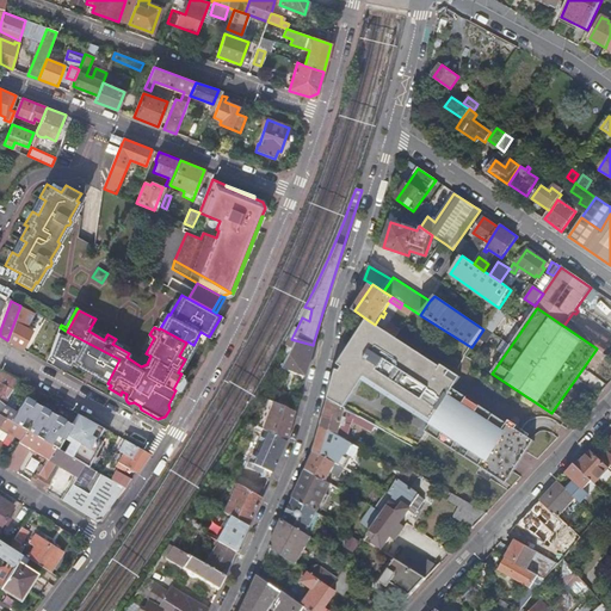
[(597,349),(610,358),(610,350),(608,347),(610,343),(610,335),(578,312),(575,314),(573,313),(563,326),(597,349)]
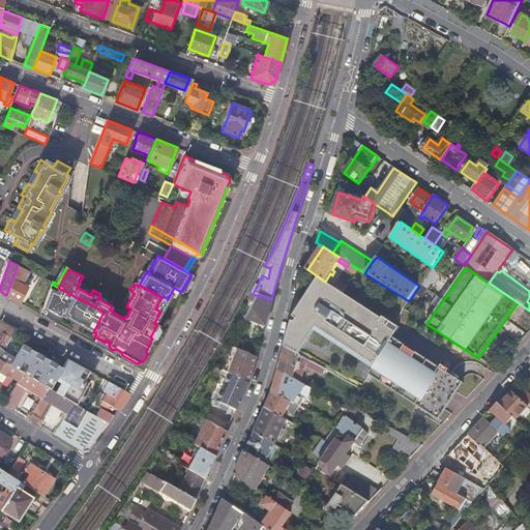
[(18,273),(15,273),(6,295),(20,302),(28,287),(17,282),(22,272),(19,271),(18,273)]
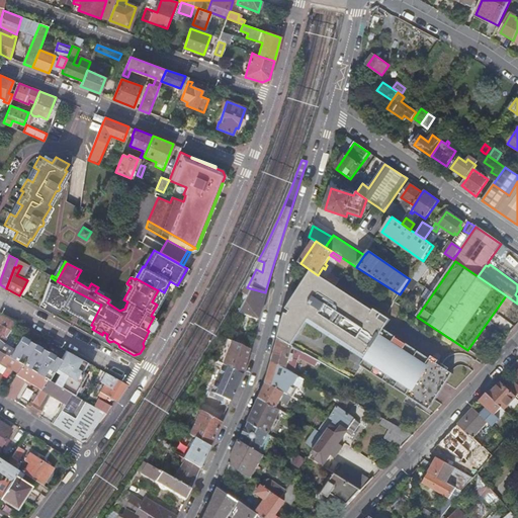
[(318,275),(312,271),(286,310),(290,312),(288,315),(285,314),(281,330),(278,339),(292,347),(297,336),(305,322),(325,334),(350,350),(363,358),(365,359),(361,366),(430,411),(453,374),(445,368),(438,364),(439,361),(432,357),(430,359),(384,331),(391,321),(374,311),(373,312),(335,286),(334,286),(331,284),(318,275)]
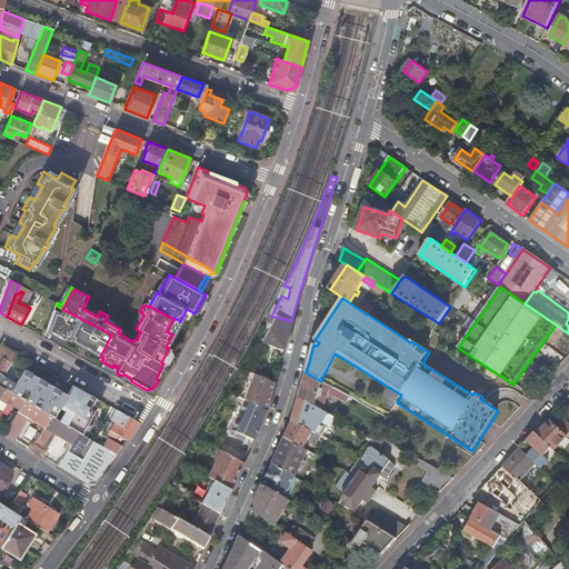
[(83,320),(62,309),(56,305),(55,305),(45,333),(56,340),(58,337),(65,341),(67,338),(76,343),(83,320)]
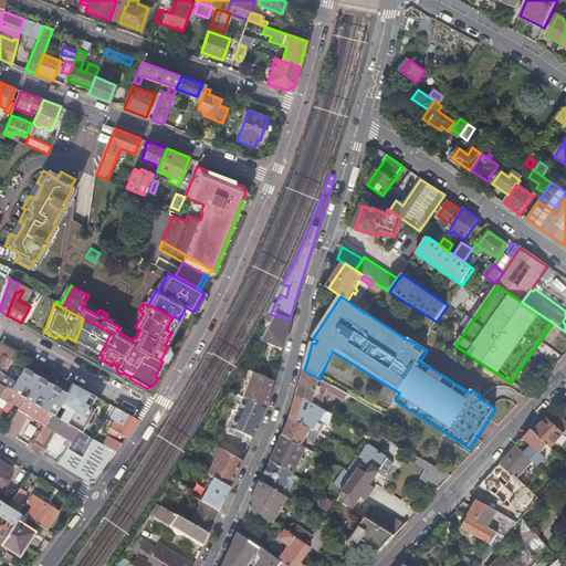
[(282,349),(290,320),(273,315),(260,342),(282,349)]
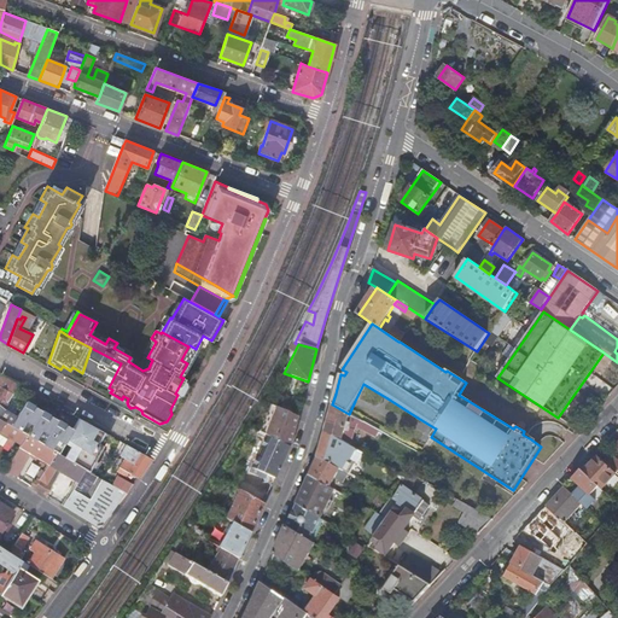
[(99,382),(109,388),(121,363),(91,348),(82,373),(86,374),(89,368),(103,375),(99,382)]
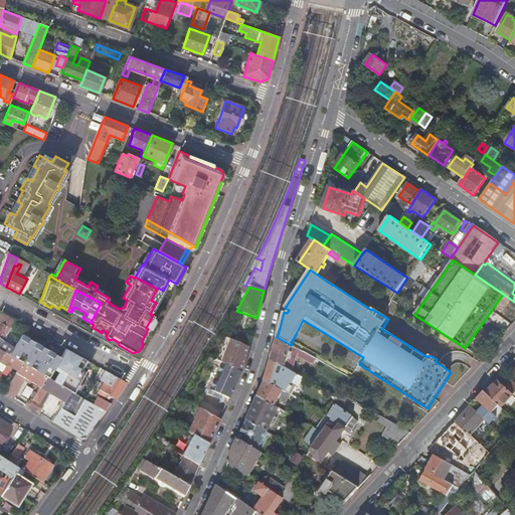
[(9,354),(14,347),(11,346),(2,341),(6,334),(9,330),(11,331),(13,328),(11,327),(14,320),(0,312),(0,348),(4,351),(9,354)]
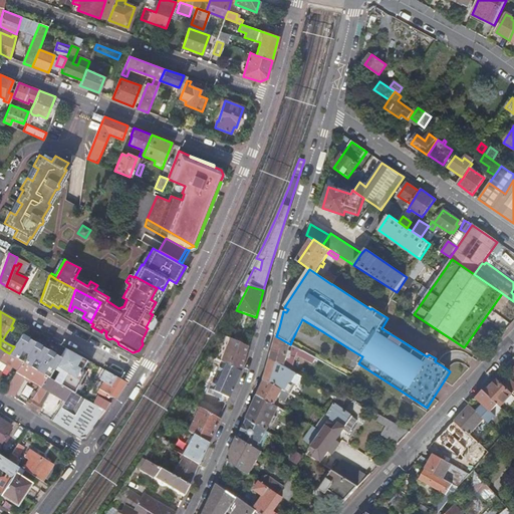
[(222,325),(218,332),(227,337),(232,339),(235,332),(222,325)]
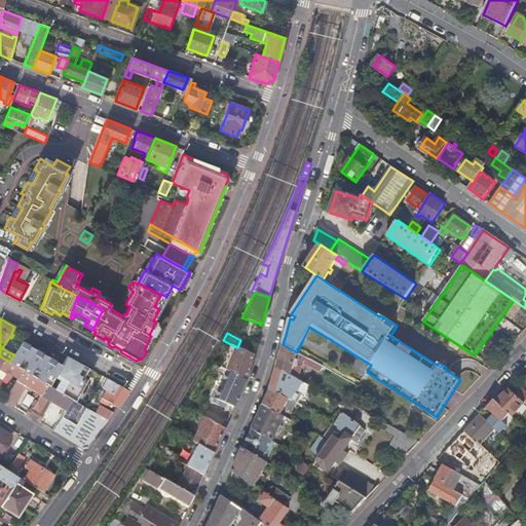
[(2,348),(11,353),(15,346),(6,341),(2,348)]
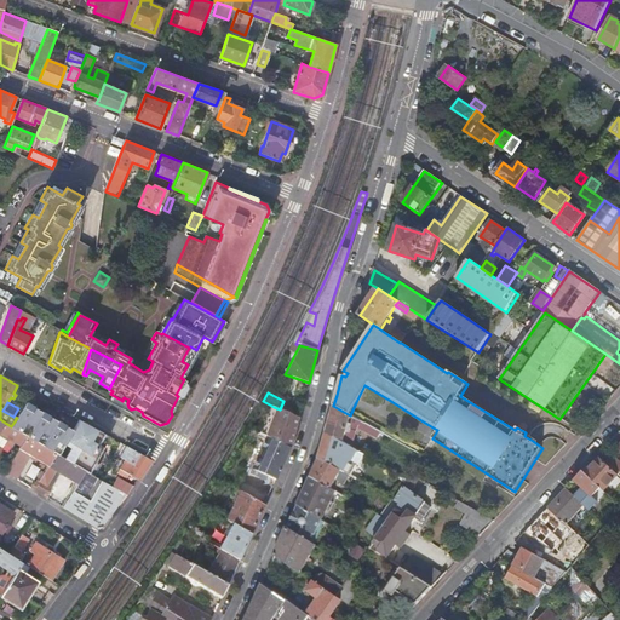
[(12,426),(28,436),(42,412),(26,402),(12,426)]
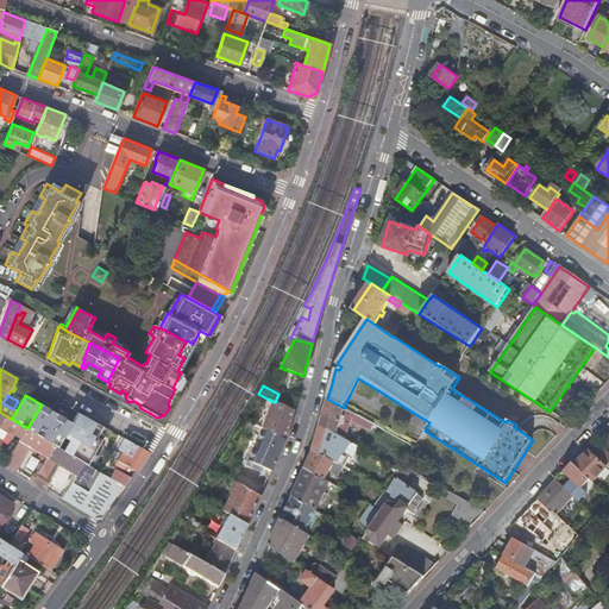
[(327,399),(320,425),(350,441),(352,438),(347,435),(350,426),(349,426),(350,421),(344,420),(345,416),(343,416),(344,412),(345,408),(344,408),(327,399)]
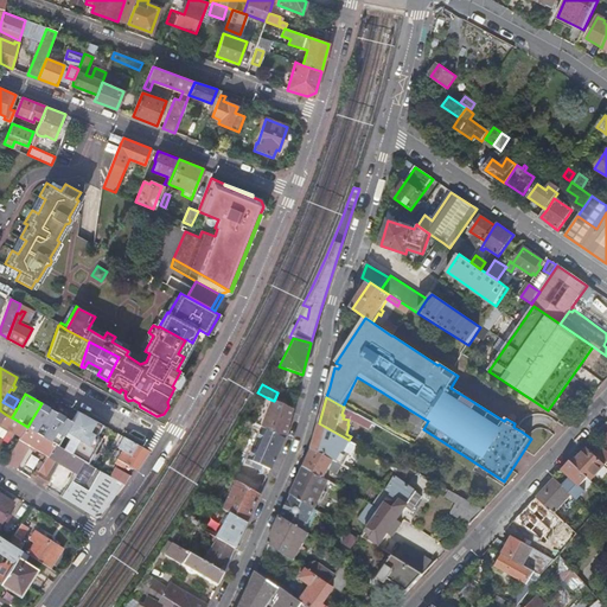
[(261,427),(283,439),(292,409),(274,401),(268,398),(266,402),(270,404),(262,425),(260,423),(259,427),(261,427)]
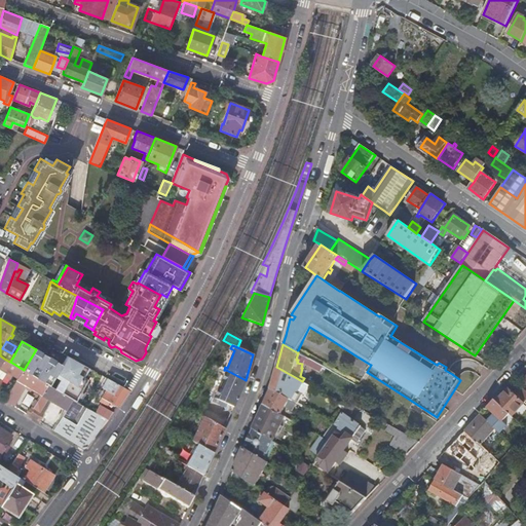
[(298,352),(297,355),(304,362),(306,357),(298,352)]
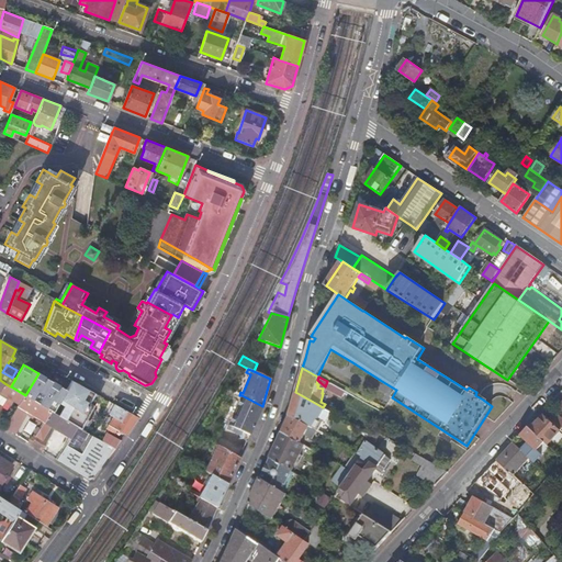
[(67,390),(54,412),(81,428),(99,395),(71,380),(67,390)]
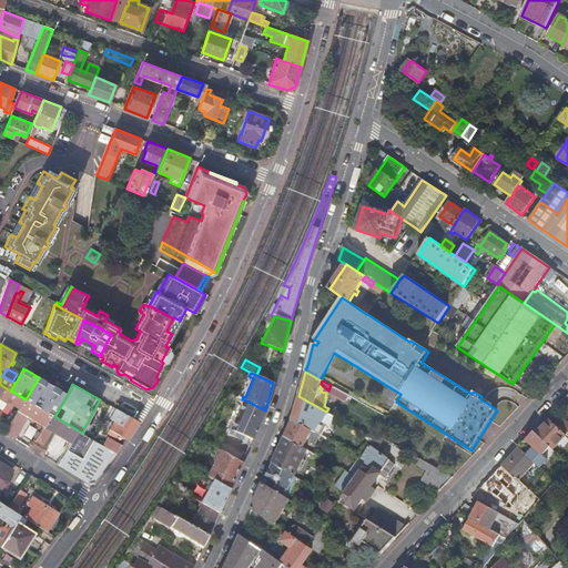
[(53,385),(40,407),(46,412),(51,415),(54,416),(68,394),(53,385)]
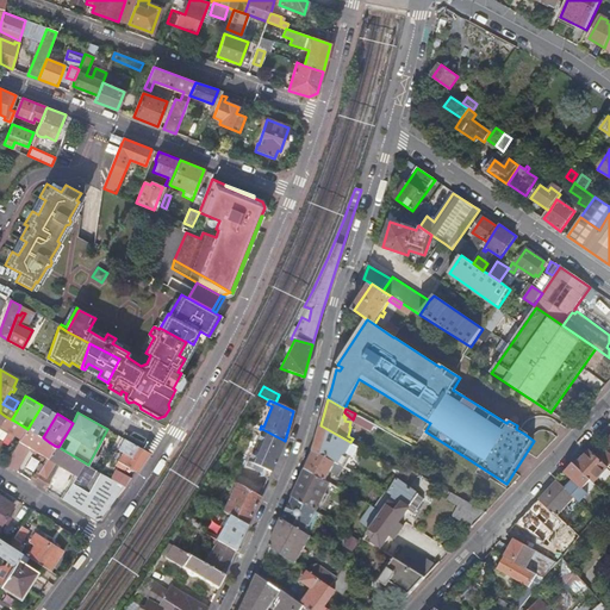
[(375,430),(378,427),(355,414),(353,419),(365,425),(365,424),(375,430)]
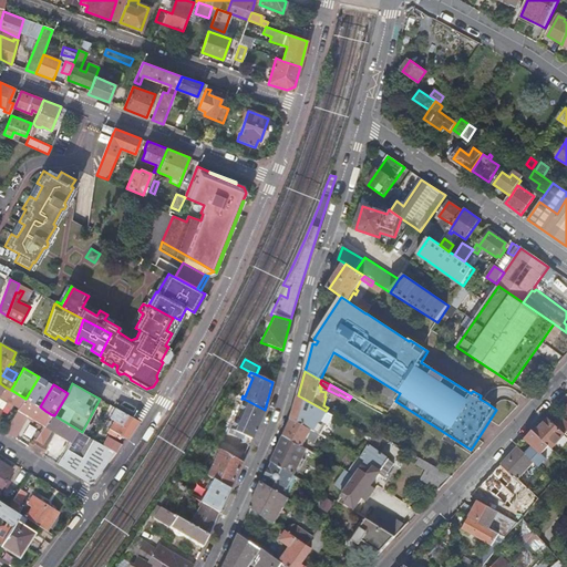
[(19,409),(26,399),(11,390),(10,390),(4,387),(0,393),(0,397),(7,401),(6,403),(10,405),(11,403),(19,409)]
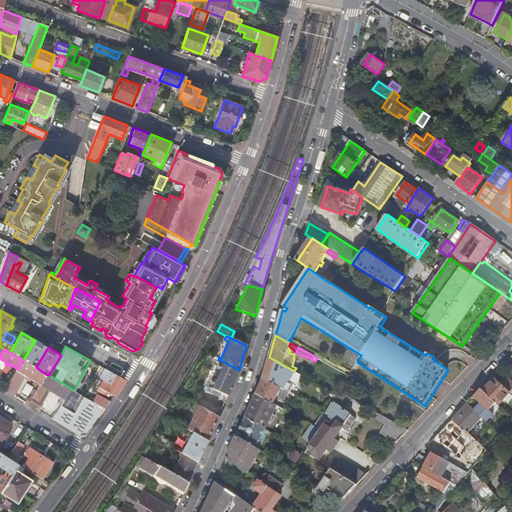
[(213,357),(205,353),(202,359),(210,363),(213,357)]
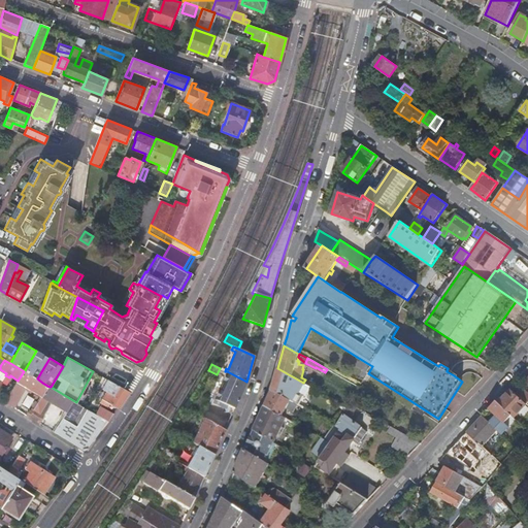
[(277,368),(271,390),(298,404),(300,405),(304,397),(306,397),(311,388),(303,383),(277,368)]
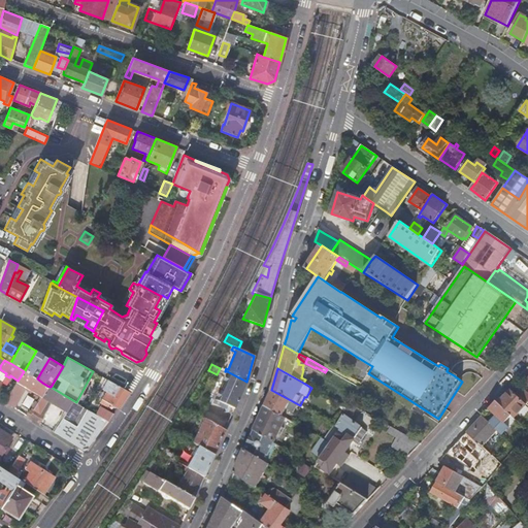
[(47,386),(42,383),(37,378),(24,371),(18,381),(17,383),(26,388),(41,397),(47,386)]
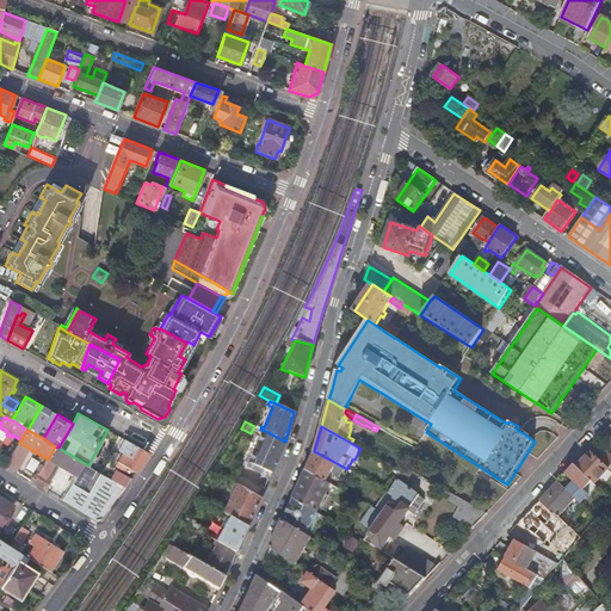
[(264,470),(271,474),(285,442),(263,430),(246,467),(258,473),(260,468),(264,470)]
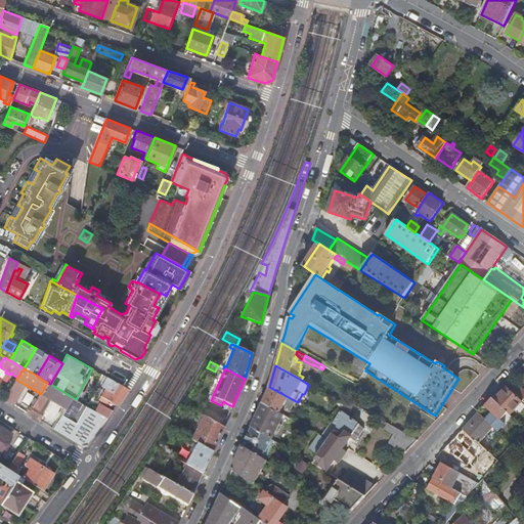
[(108,400),(117,404),(123,396),(128,388),(118,383),(106,377),(101,386),(105,388),(101,396),(100,398),(107,402),(108,400)]
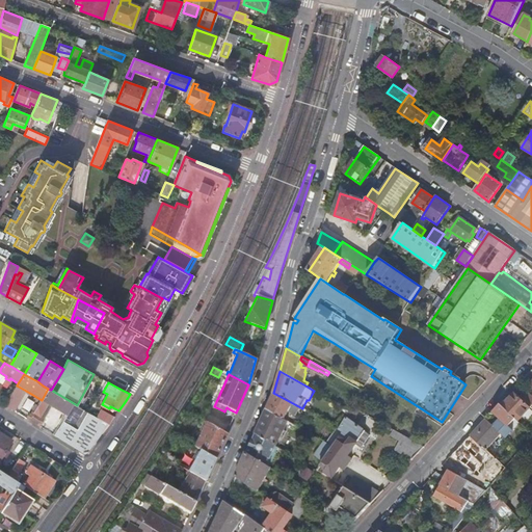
[(17,386),(11,394),(21,400),(26,391),(17,386)]
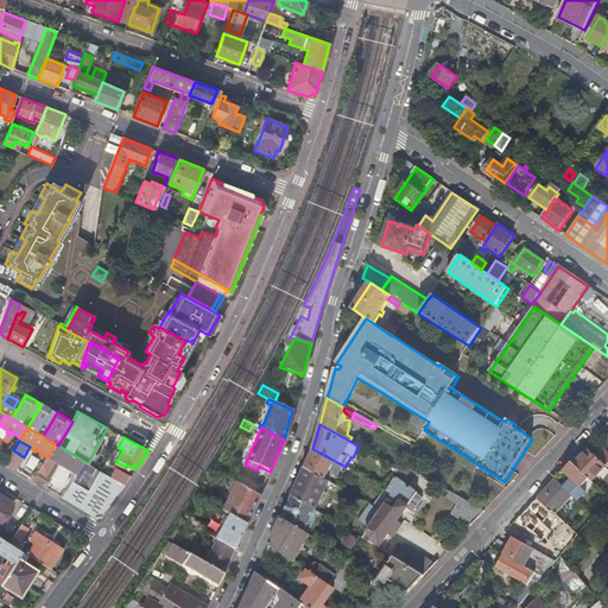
[(75,474),(83,461),(55,444),(48,457),(38,474),(33,481),(45,488),(50,479),(46,476),(55,461),(75,474)]
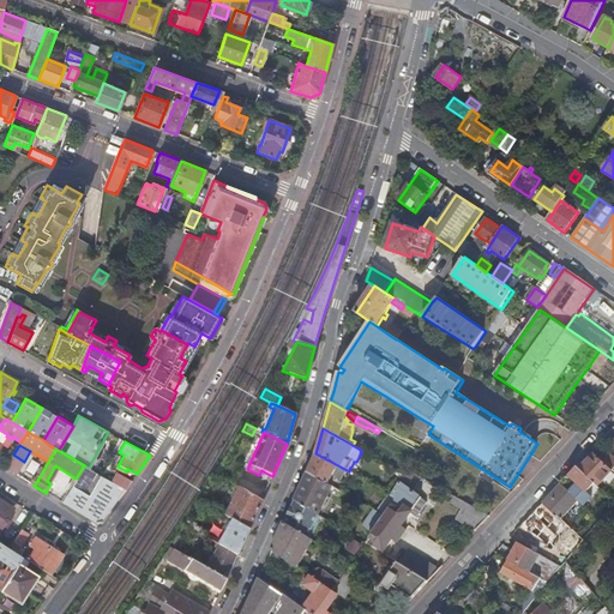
[(600,458),(613,471),(613,469),(613,458),(606,451),(600,458)]
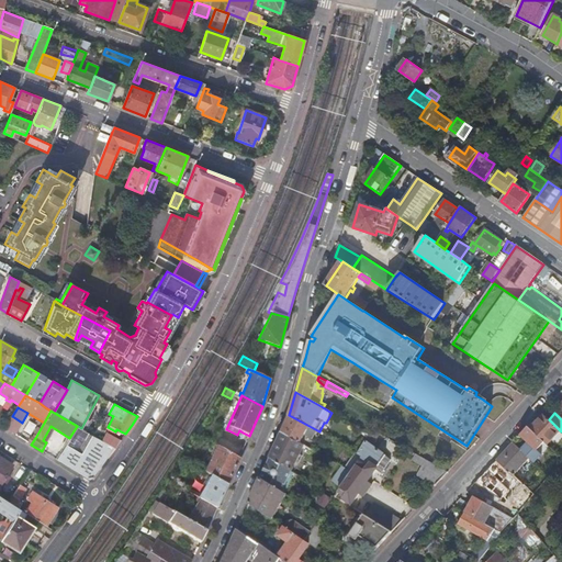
[(289,415),(281,433),(301,444),(305,436),(312,439),(317,430),(289,415)]
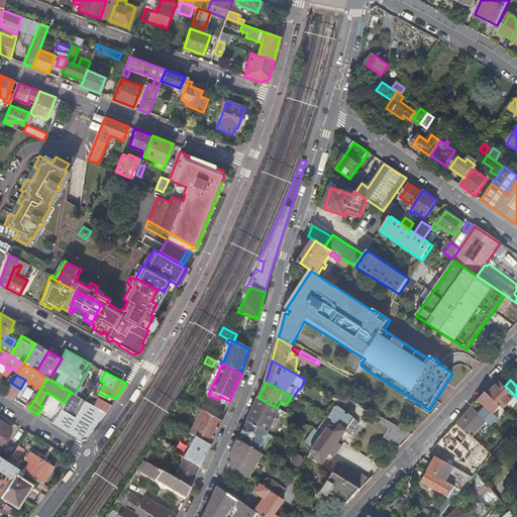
[(11,383),(5,394),(14,400),(20,389),(11,383)]
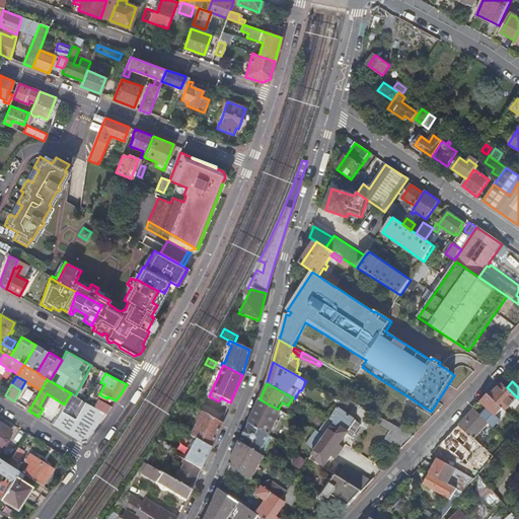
[(496,389),(490,395),(504,409),(506,411),(518,398),(507,387),(504,384),(498,390),(496,389)]
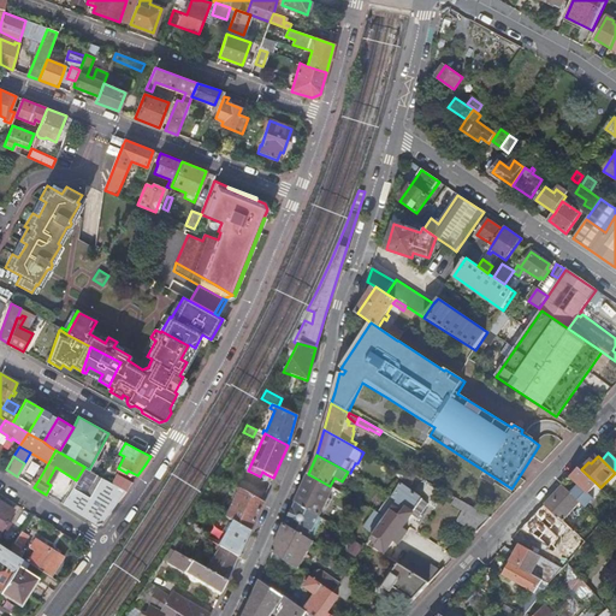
[(102,526),(126,492),(84,467),(76,480),(63,504),(98,526),(102,526)]
